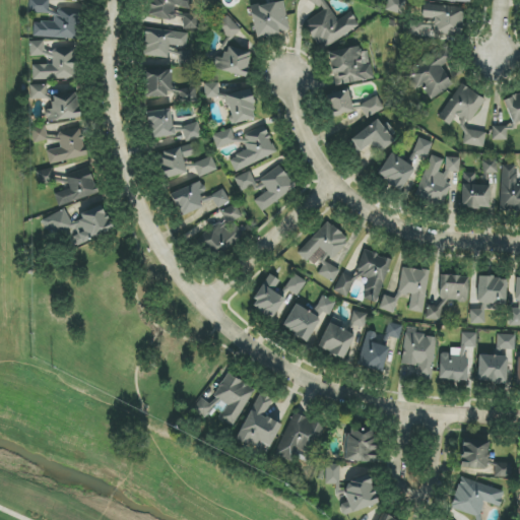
[(49,0),(28,0),(28,13),(49,14),(49,0)]
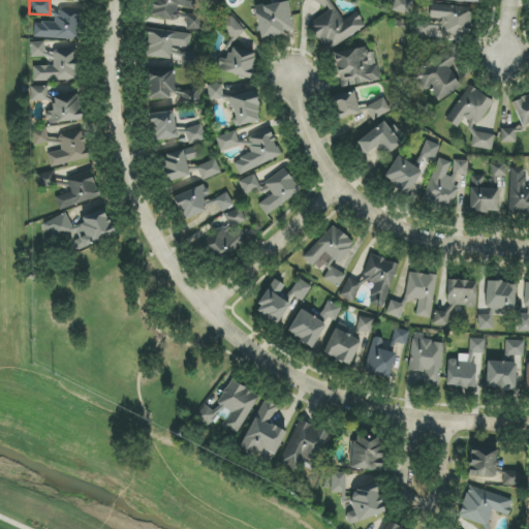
[(195,0),(154,0),(151,17),(175,22),(179,6),(193,10),(195,0)]
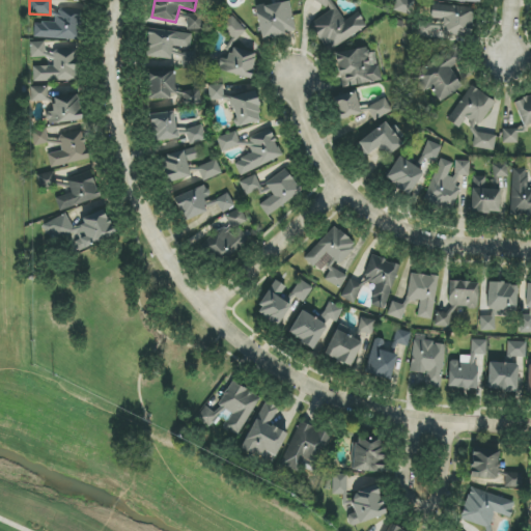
[(261,39),(296,31),(289,0),(255,7),(261,39)]
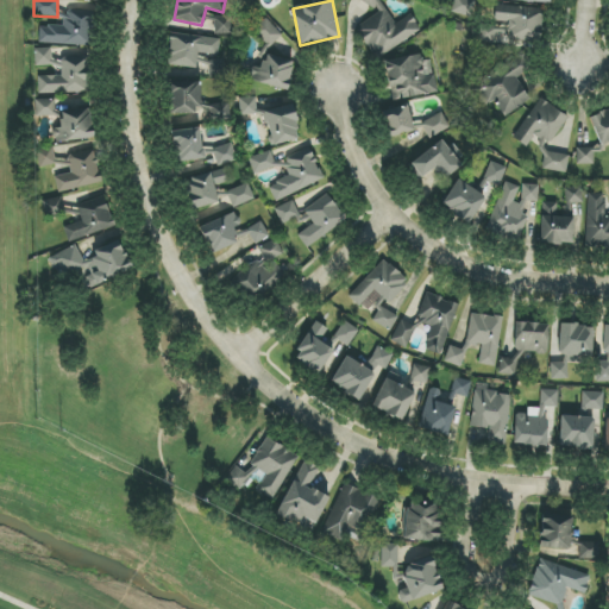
[(377,61),(421,30),(410,14),(396,24),(380,0),(364,0),(375,14),(356,29),(377,61)]
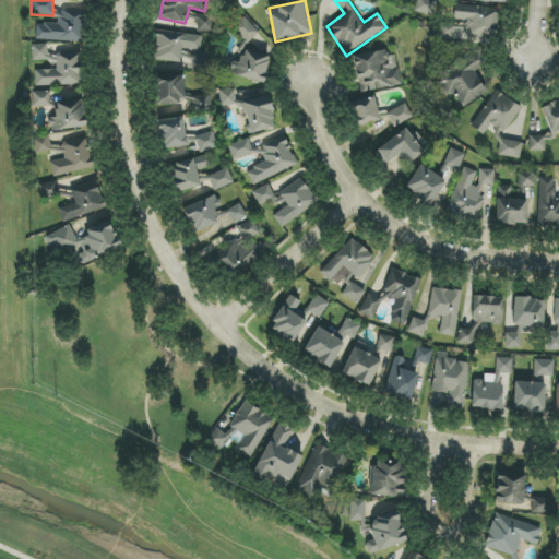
[(437,1),(433,0),(417,0),(414,11),(431,18),(437,1)]
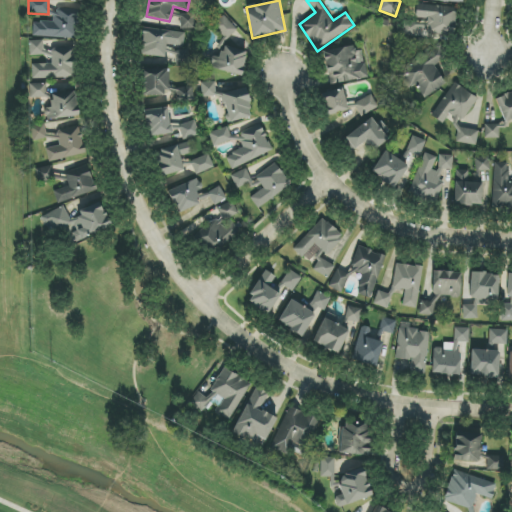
[(456,7),(417,5),(416,21),(405,20),(405,35),(454,39),(456,7)]
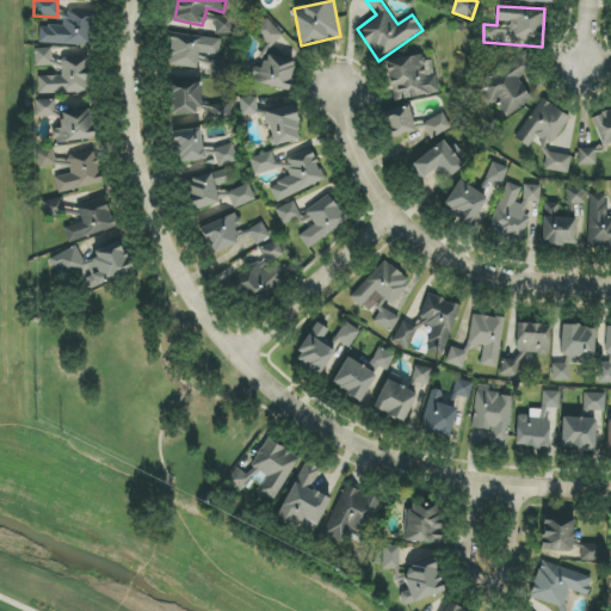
[(38,44),(93,47),(94,13),(66,12),(65,26),(39,25),(38,44)]
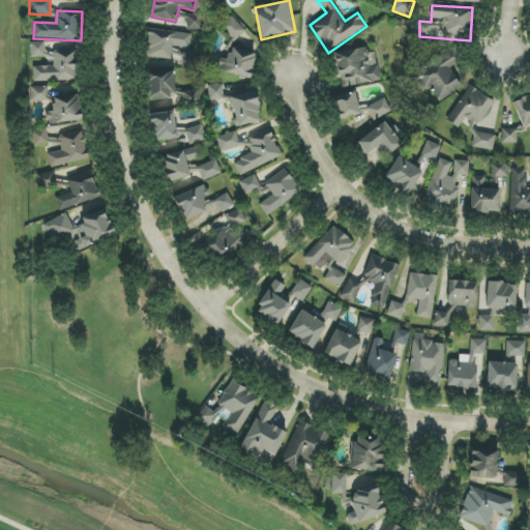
[(186,30),(202,30),(202,16),(186,16),(186,30)]
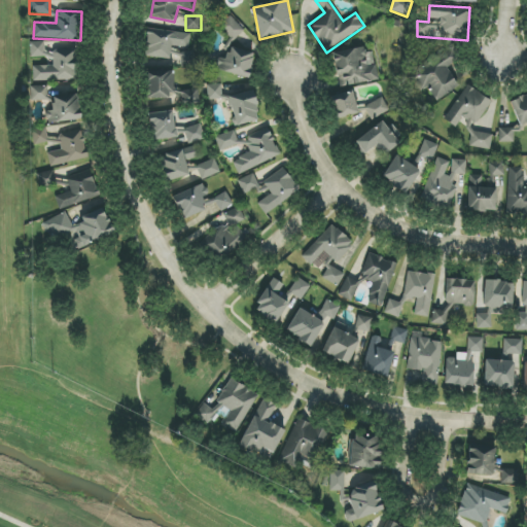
[(218,26),(233,41),(244,31),(230,15),(218,26)]
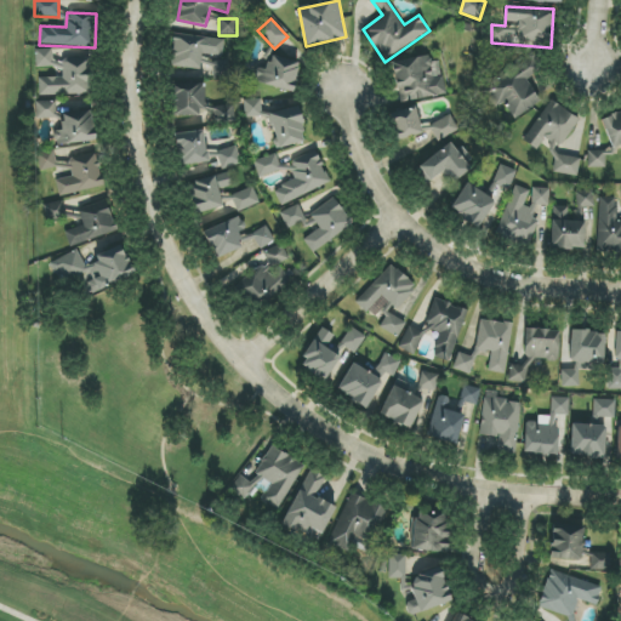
[(200,70),(201,55),(222,56),(224,39),(174,34),(171,67),(200,70)]
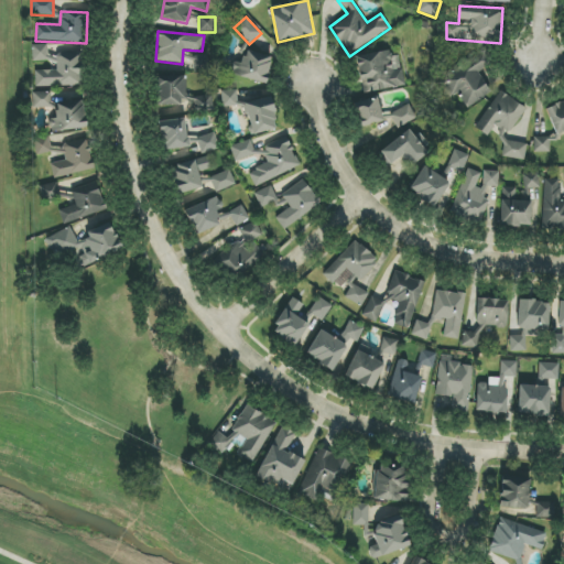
[(32,45),(32,62),(56,62),(56,55),(47,55),(47,45),(32,45)]
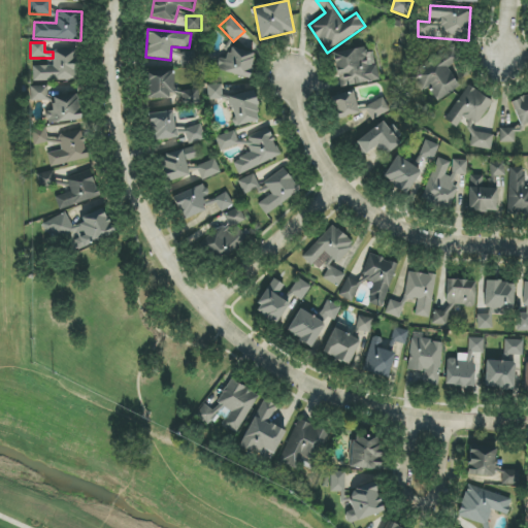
[(460,87),(449,69),(461,62),(450,45),(410,72),(423,91),(427,88),(436,102),(460,87)]
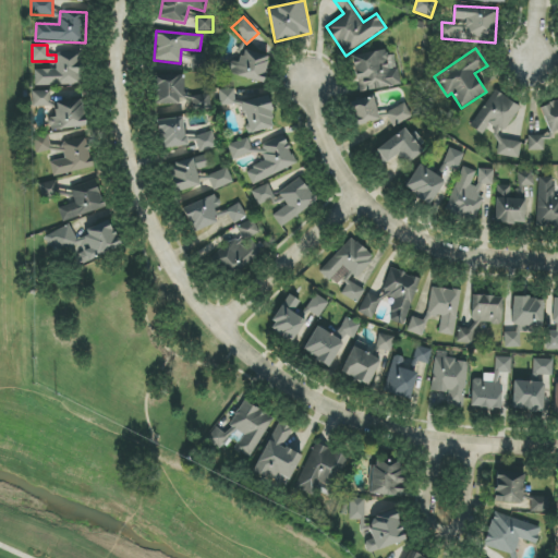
[(269,58),(243,50),(240,63),(233,61),(229,74),(263,83),(269,58)]
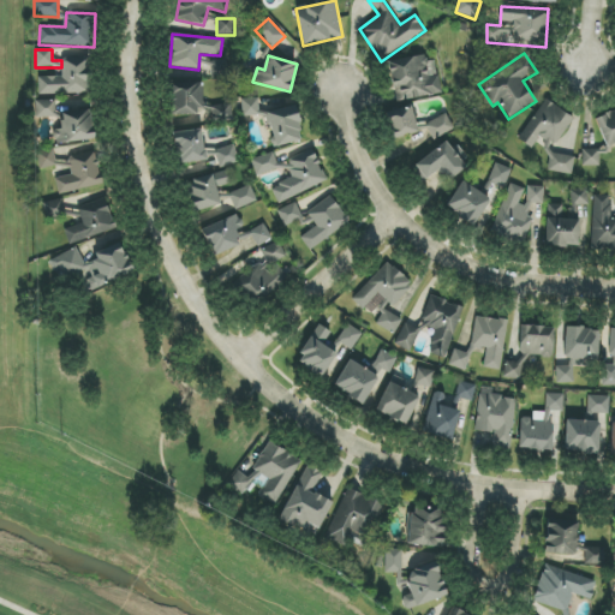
[(389,63),(396,102),(442,94),(439,73),(431,76),(428,55),(389,63)]
